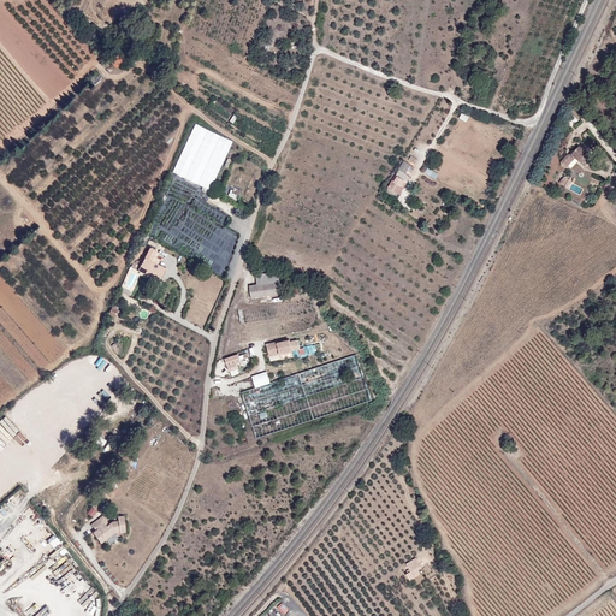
[(126,58),(122,53),(114,59),(111,61),(113,64),(111,66),(112,67),(114,66),(116,67),(126,58)]
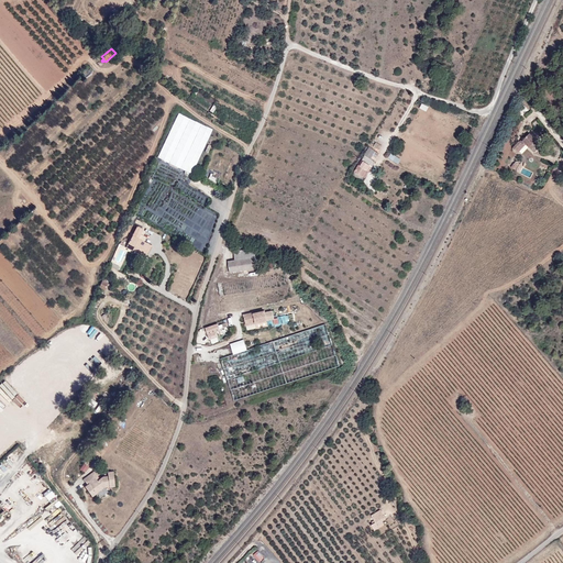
[(169,133),(202,152),(213,129),(196,121),(179,112),(169,133)]
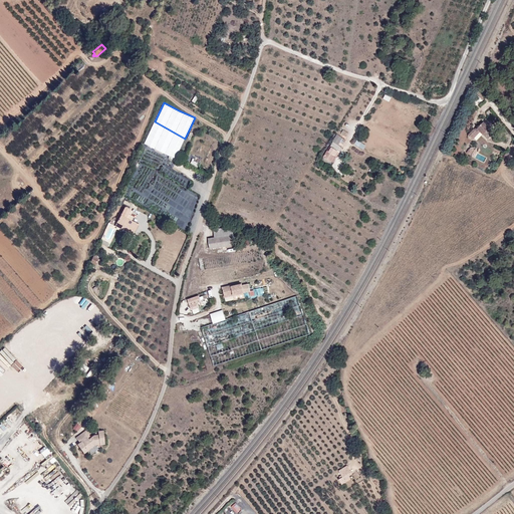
[(176,158),(185,139),(155,121),(145,144),(156,149),(176,158)]
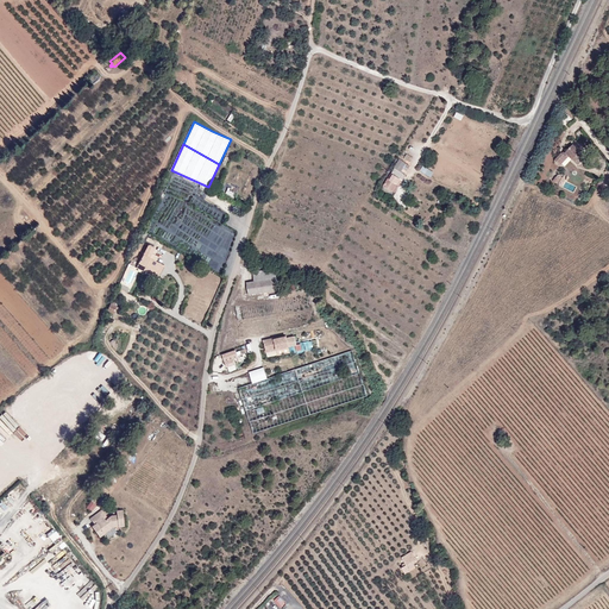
[(573,145),(566,152),(564,155),(563,154),(562,152),(554,161),(556,162),(556,163),(557,163),(558,162),(560,164),(569,156),(578,164),(586,156),(573,145)]
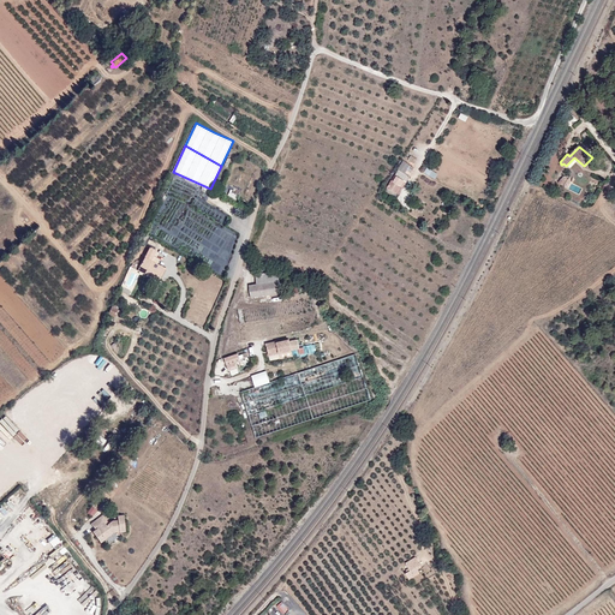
[(401,186),(402,187),(406,183),(407,183),(410,177),(408,177),(415,167),(404,161),(395,174),(395,175),(386,191),(395,197),(396,193),(401,186)]
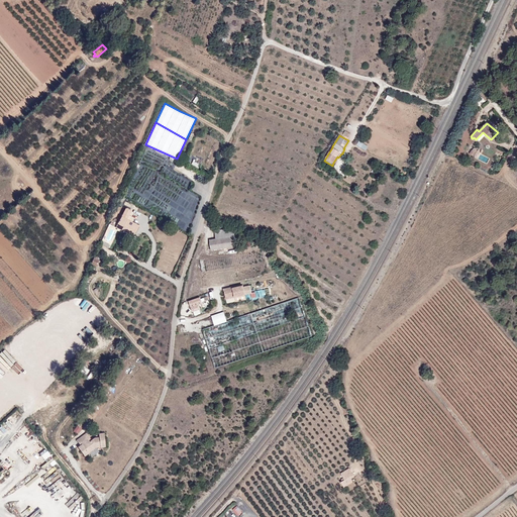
[(359,139),(357,143),(367,149),(369,145),(359,139)]
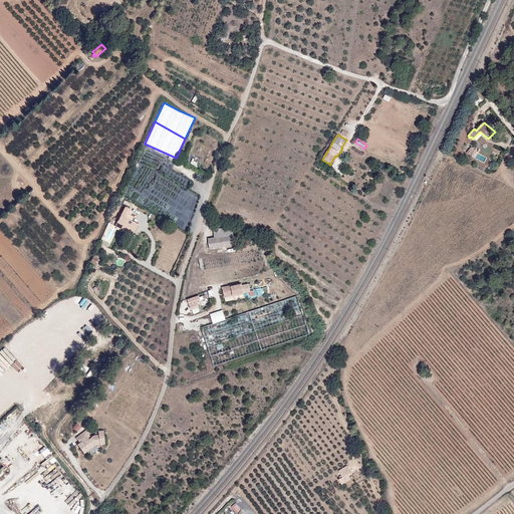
[(129,227),(136,230),(139,224),(125,218),(131,209),(125,207),(115,226),(120,229),(123,224),(129,227)]
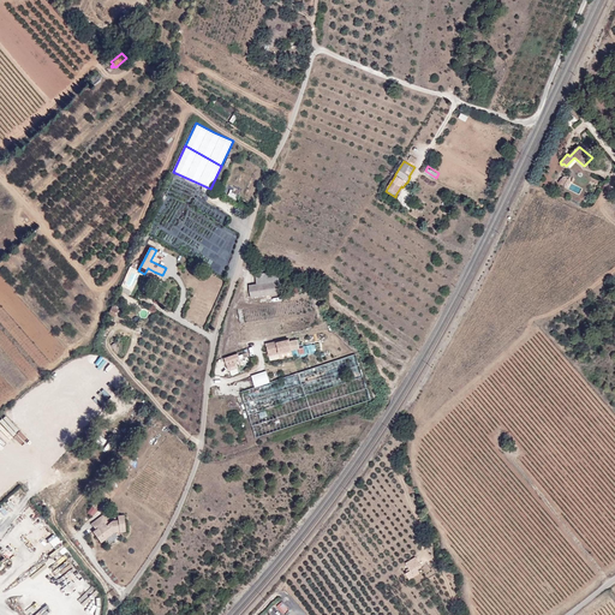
[(281,293),(279,272),(256,274),(257,284),(249,285),(251,298),(281,293)]
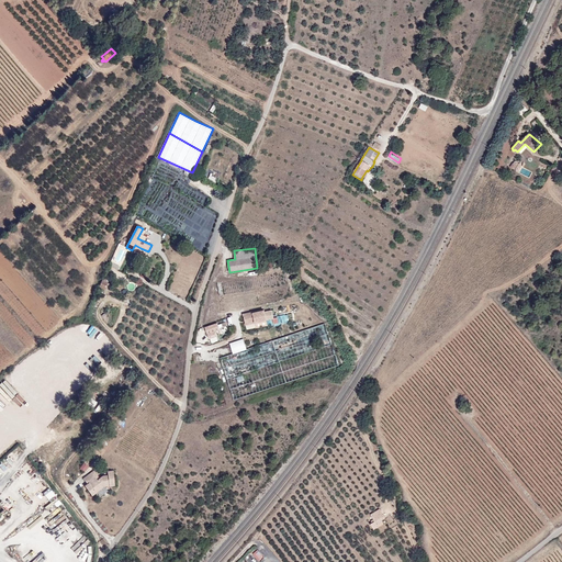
[(246,329),(268,325),(265,311),(253,313),(253,312),(243,314),(246,329)]
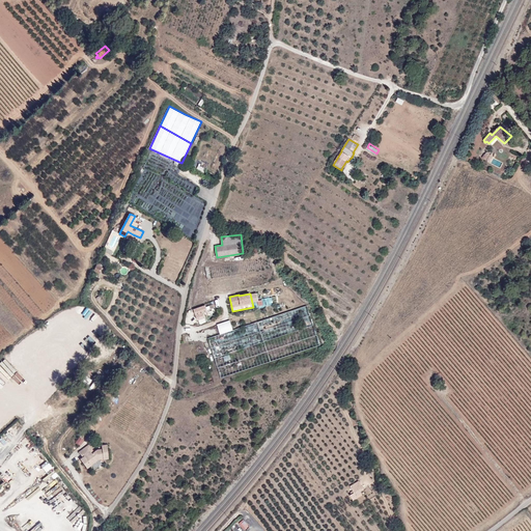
[(207,311),(207,309),(206,307),(205,305),(194,309),(196,315),(203,312),(207,311)]
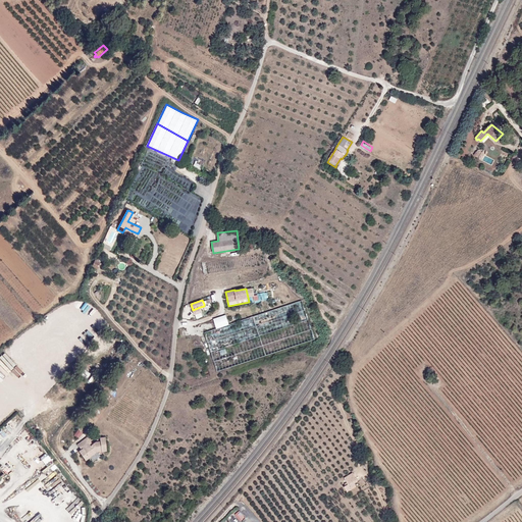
[(205,332),(217,371),(249,361),(315,340),(302,301),(229,324),(226,314),(213,318),(217,328),(205,332)]
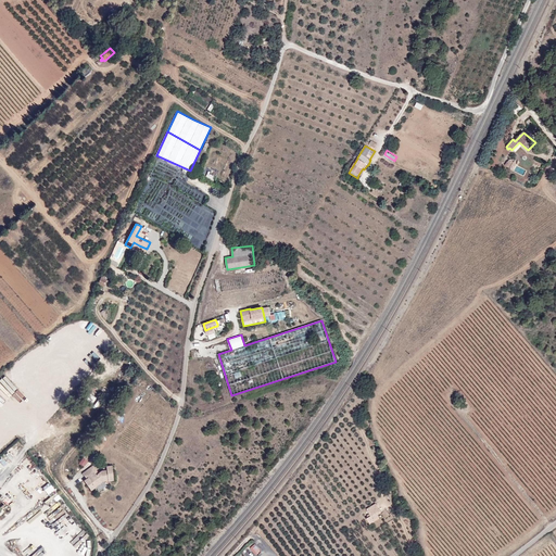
[(460,400),(457,394),(452,399),(456,403),(460,400)]
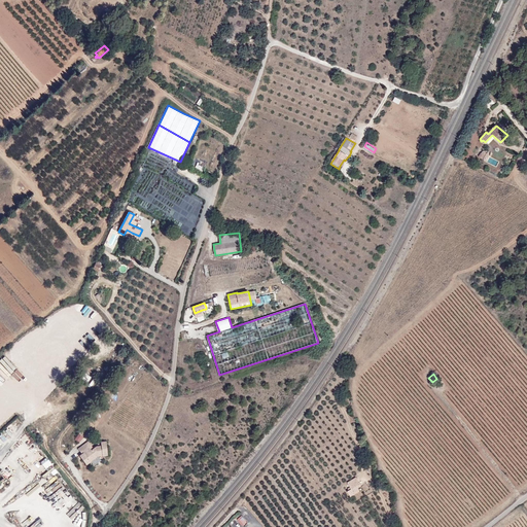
[(102,453),(102,456),(107,455),(106,442),(101,443),(101,446),(97,447),(94,449),(92,451),(85,443),(78,449),(81,454),(83,453),(84,455),(80,458),(85,465),(91,461),(88,458),(91,456),(92,457),(96,454),(102,453)]
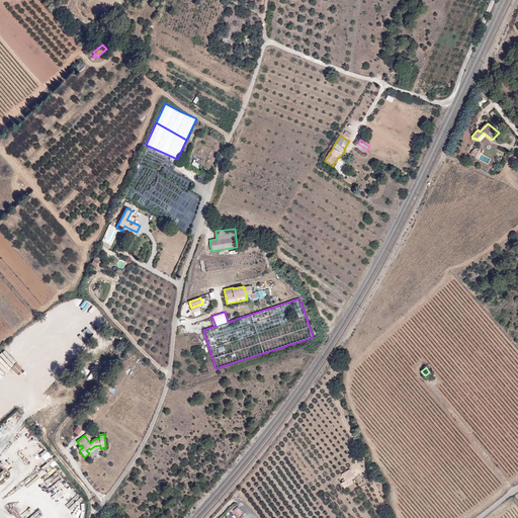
[(95,448),(100,448),(100,445),(94,446),(90,449),(89,448),(86,450),(89,453),(95,448)]
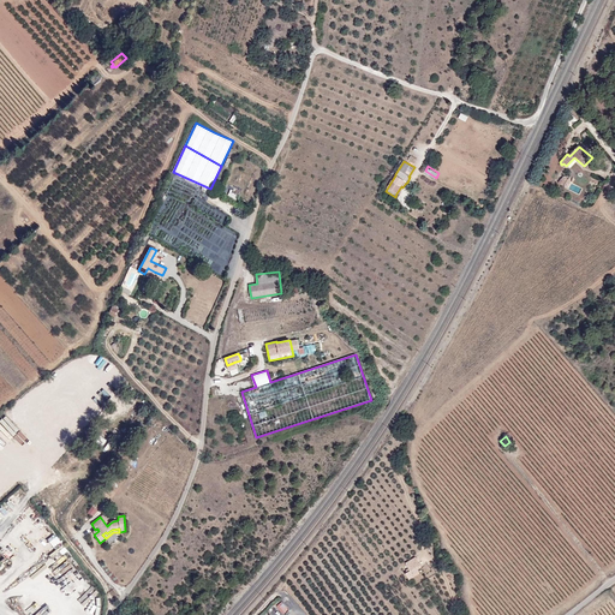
[(422,567),(416,556),(405,563),(408,568),(405,571),(407,573),(405,574),(410,580),(419,573),(418,569),(422,567)]
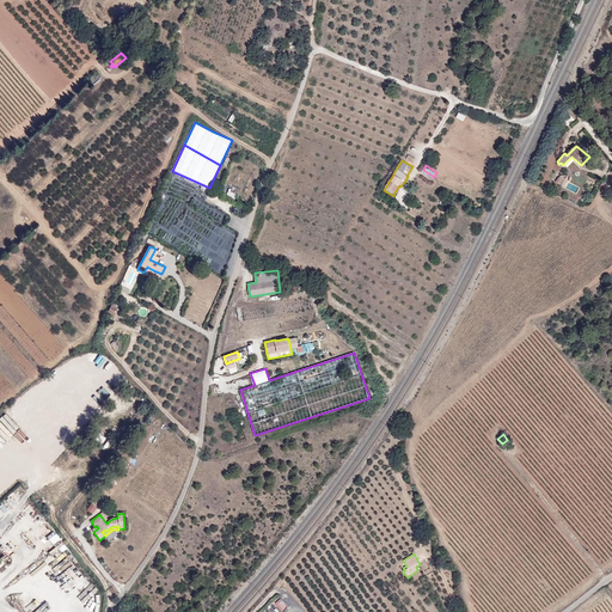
[(282,598),(276,601),(282,610),(288,606),(282,598)]
